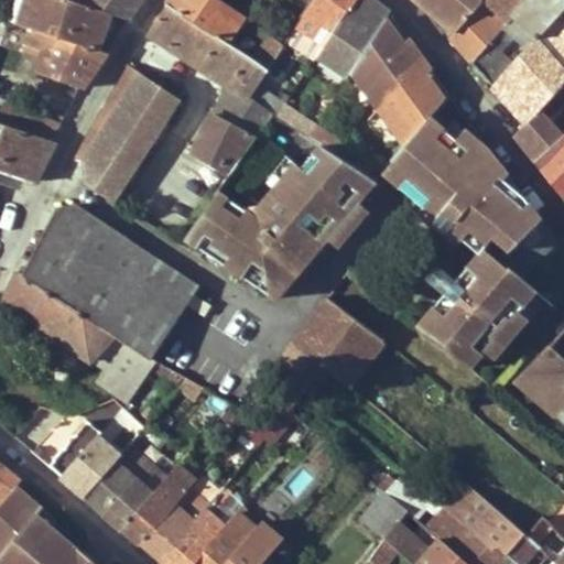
[(17,0),(10,20),(21,23),(28,0),(17,0)]
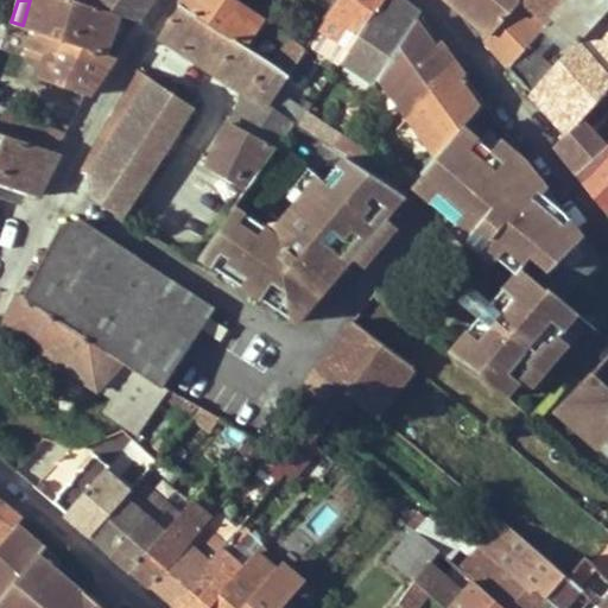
[(106,52),(114,30),(96,25),(102,7),(92,4),(90,4),(78,0),(30,0),(23,25),(35,30),(106,52)]
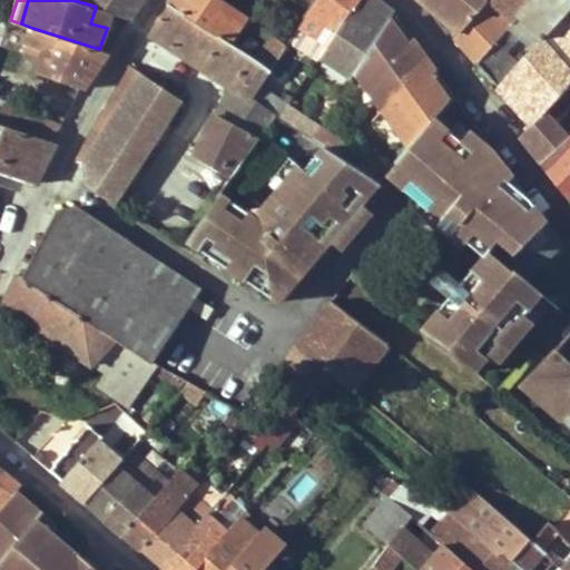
[(174,0),(172,3),(232,42),(249,16),(225,0),(174,0)]
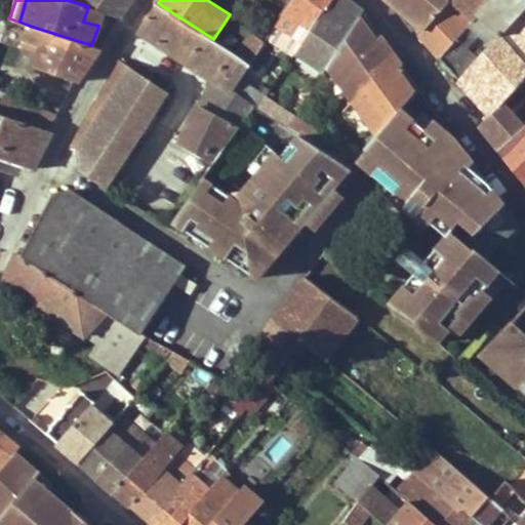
[(289,0),(288,3),(277,22),(304,40),(331,0),(289,0)]
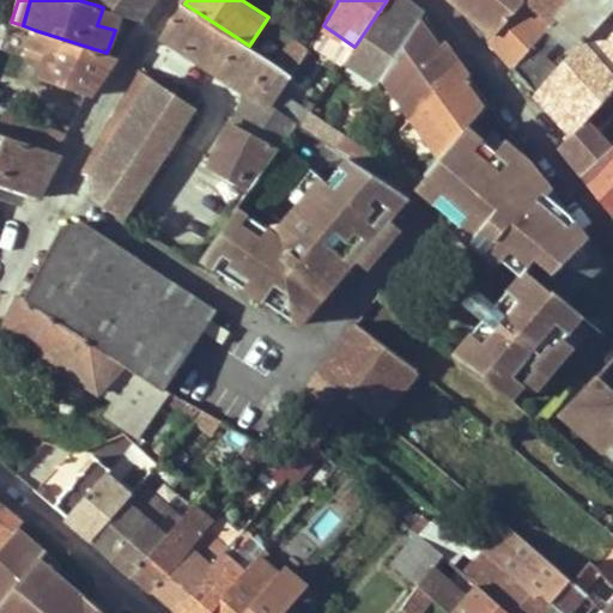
[(383,77),(425,12),(408,0),(387,0),(354,47),(345,61),(378,84),(383,77)]
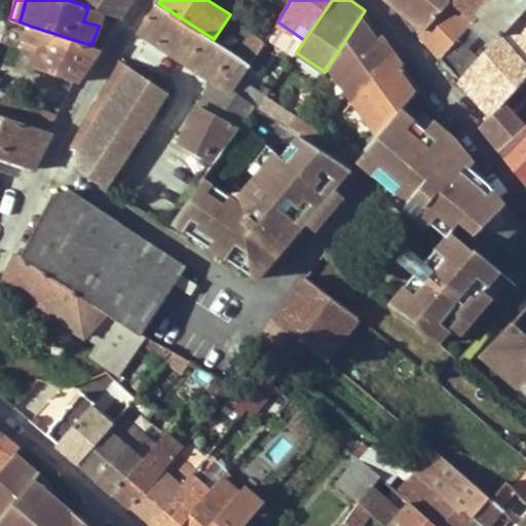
[(389,0),(426,28),(450,0),(389,0)]
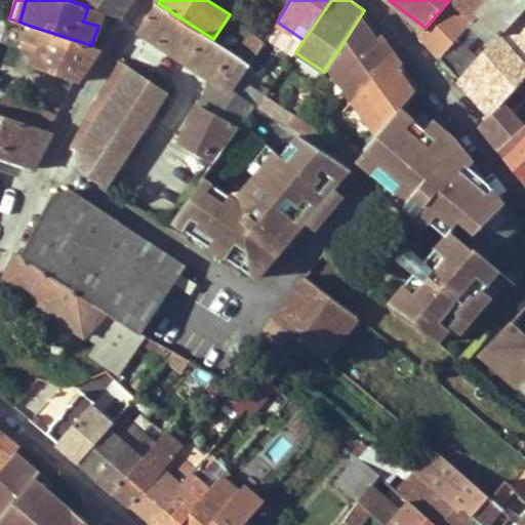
[(420,34),(440,56),(490,0),(449,0),(426,28),(420,34)]
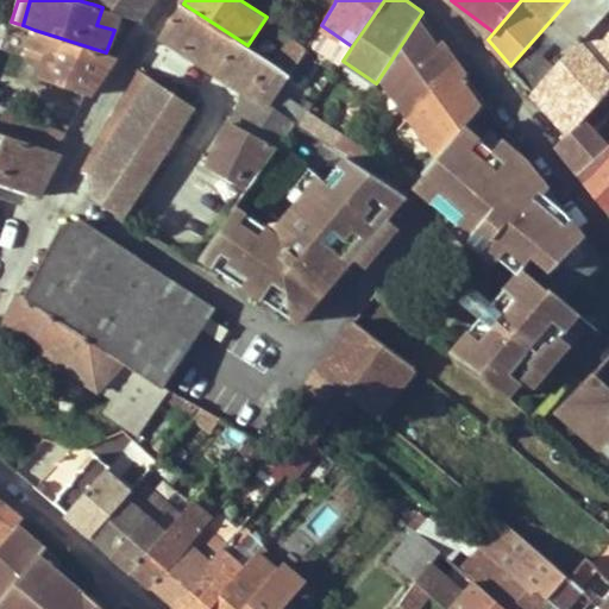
[(547,56),(562,41),(571,50),(608,6),(608,0),(569,0),(510,66),(533,92),(565,56),(560,52),(552,61),(547,56)]
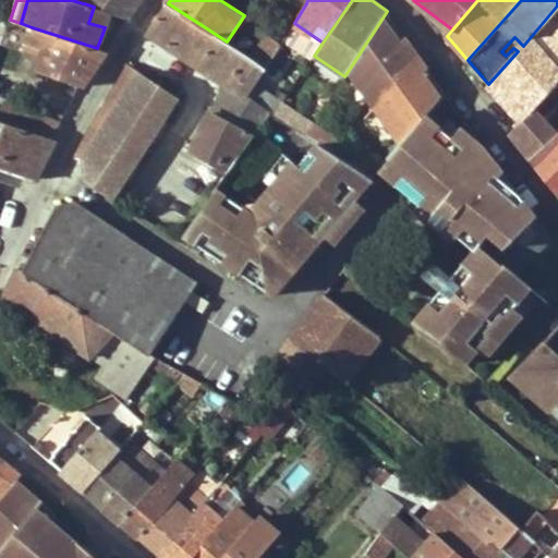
[(247,97),(266,68),(252,58),(227,41),(168,3),(158,19),(149,33),(229,85),(247,97)]
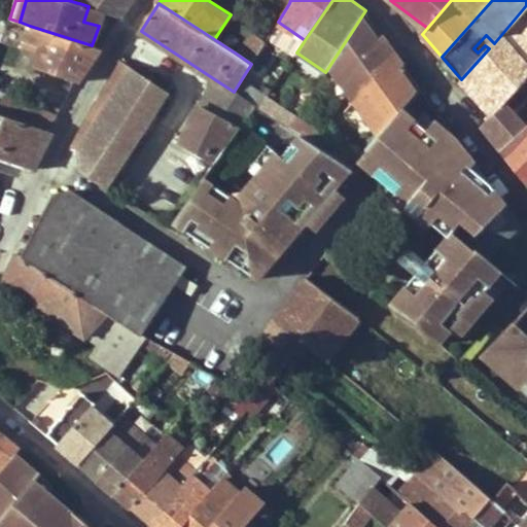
[(489,48),(461,79),(493,114),(503,101),(526,75),(526,5),(494,43),(489,48)]
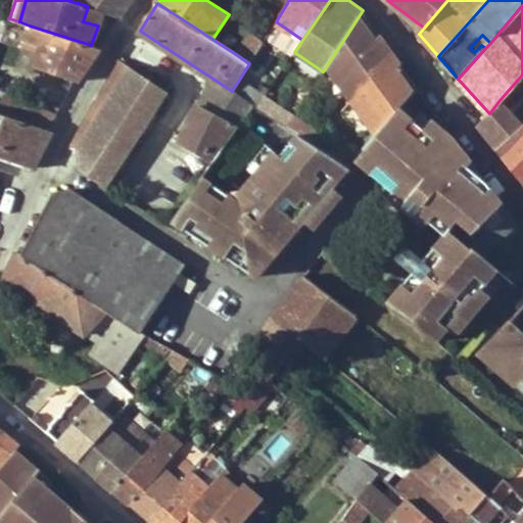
[(83,21),(98,26),(102,12),(88,6),(83,21)]
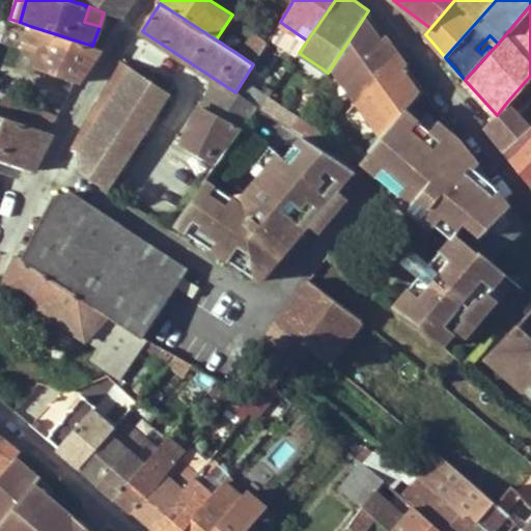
[(368,10),(332,66),(383,135),(404,109),(424,86),(407,70),(409,65),(396,56),(399,52),(386,42),(388,37),(368,10)]
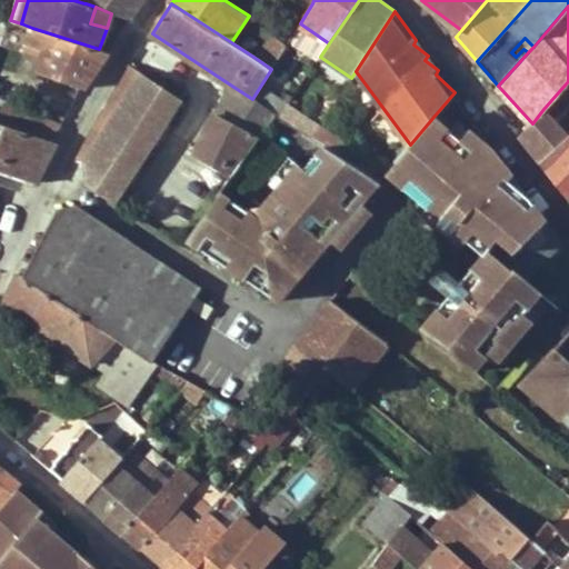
[(320,57),(329,43),(300,23),(290,39),(319,58),(320,57)]
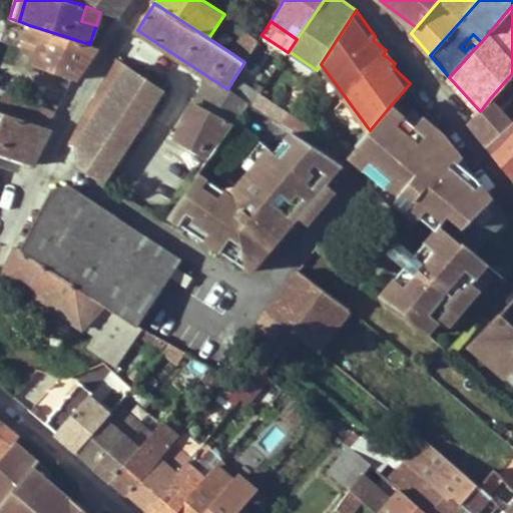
[(76,79),(98,47),(89,44),(29,25),(26,34),(43,40),(35,64),(72,77),(76,79)]
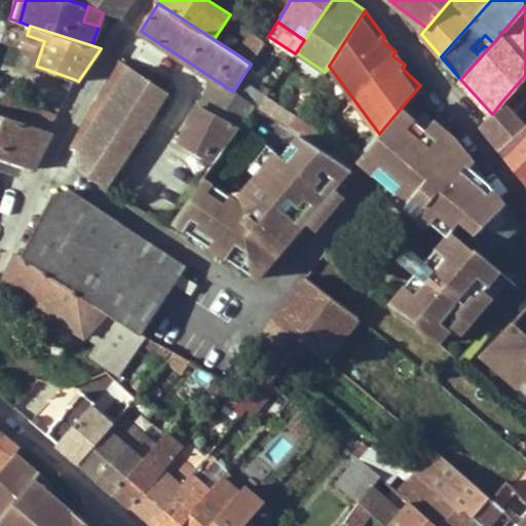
[(251,64),(267,38),(254,30),(237,54),(251,64)]
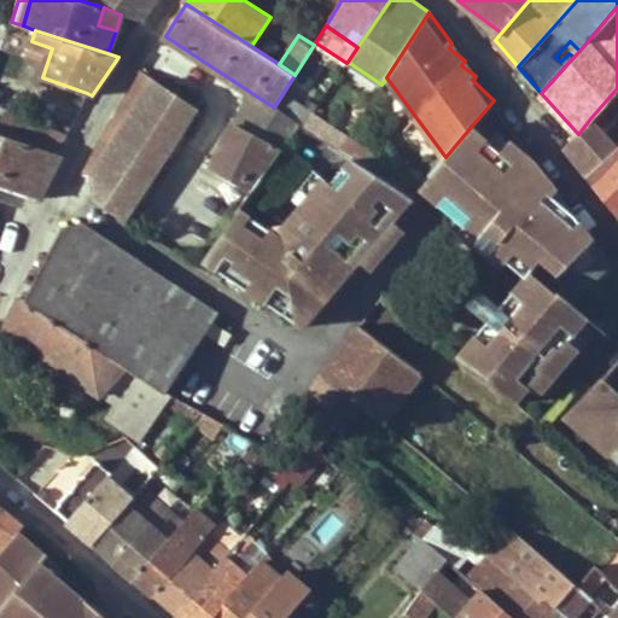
[(123,127),(117,136),(108,130),(83,170),(93,176),(95,199),(127,220),(185,130),(200,108),(143,71),(127,99),(136,105),(130,115),(127,121),(123,127)]
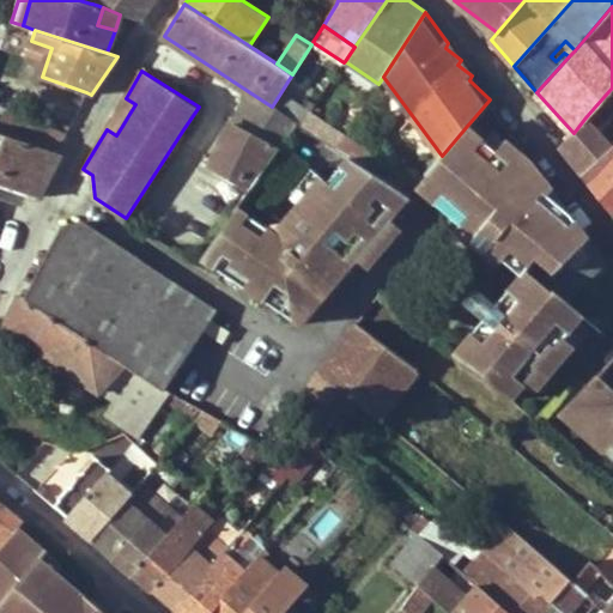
[(213,164),(253,187),(297,123),(284,114),(272,107),(252,93),(232,125),(231,123),(230,125),(213,164)]
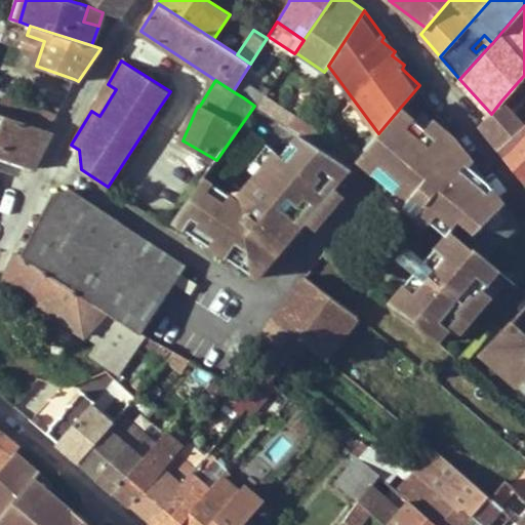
[(111,97),(116,89),(108,84),(103,92),(111,97)]
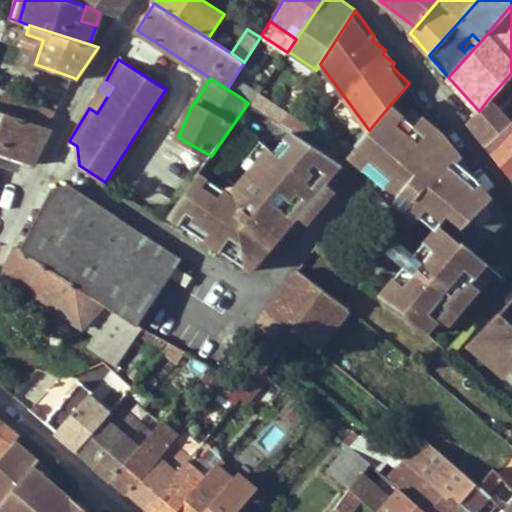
[(259,93),(245,83),(237,95),(248,103),(251,104),(259,93)]
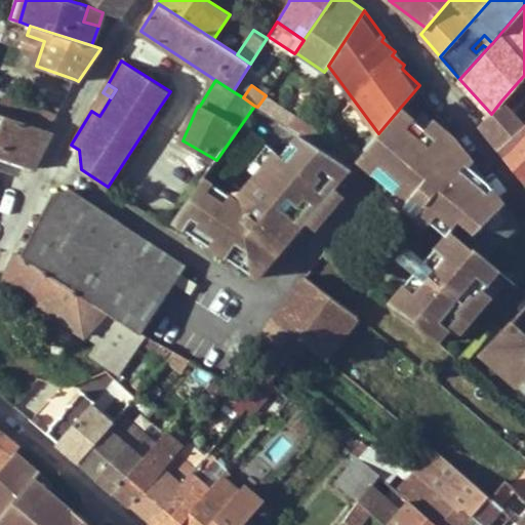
[(170,91),(157,111),(169,119),(183,98),(170,91)]
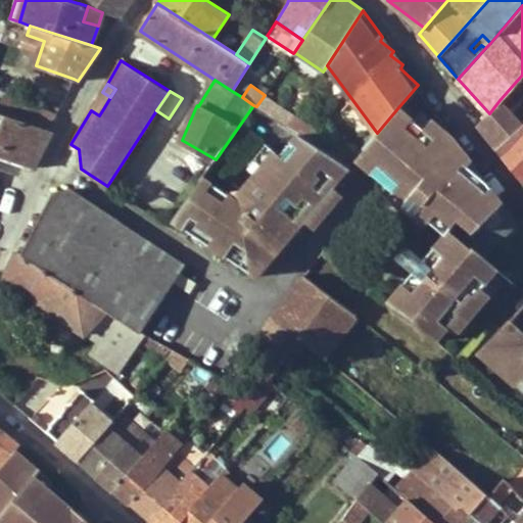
[(498,153),(522,129),(522,127),(500,100),(489,113),(477,127),(498,153)]
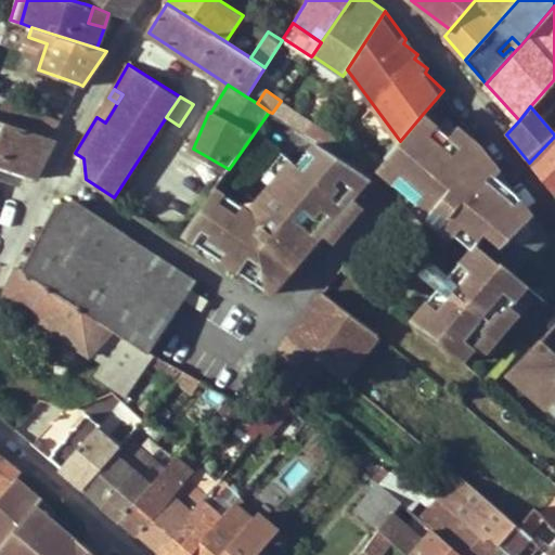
[(21,108),(15,126),(53,139),(60,123),(21,108)]
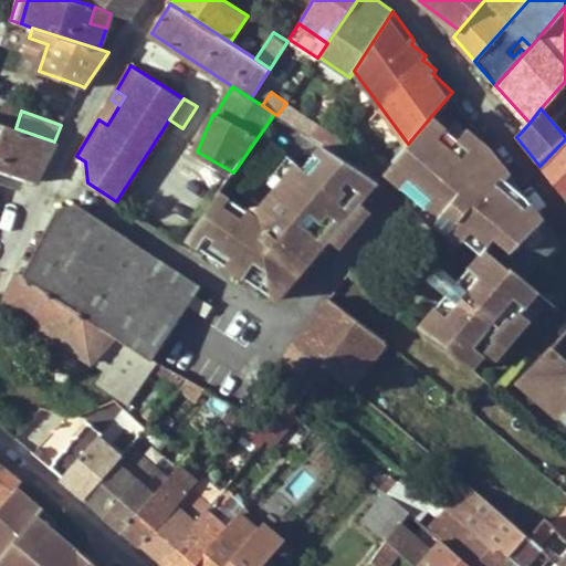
[(107,125),(113,116),(104,111),(98,119),(107,125)]
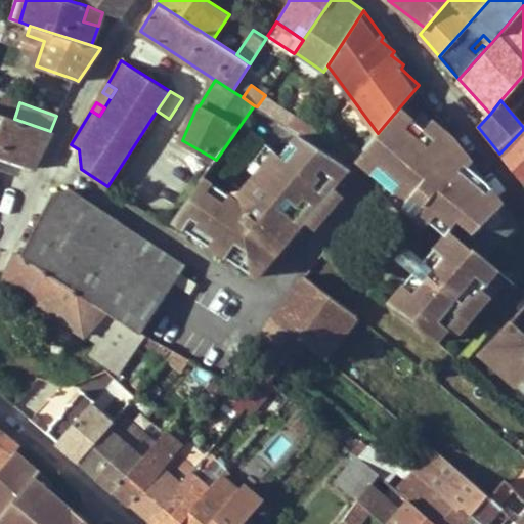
[(407,201),(449,150),(399,107),(378,133),(356,158),(407,201)]
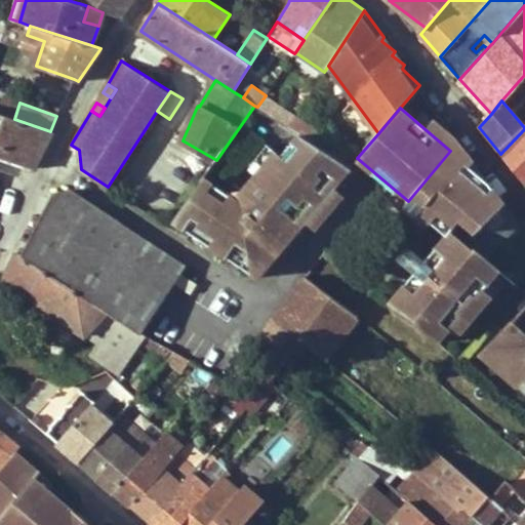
[(0,113),(0,156),(3,158),(36,168),(45,147),(53,131),(50,131),(14,119),(0,113)]
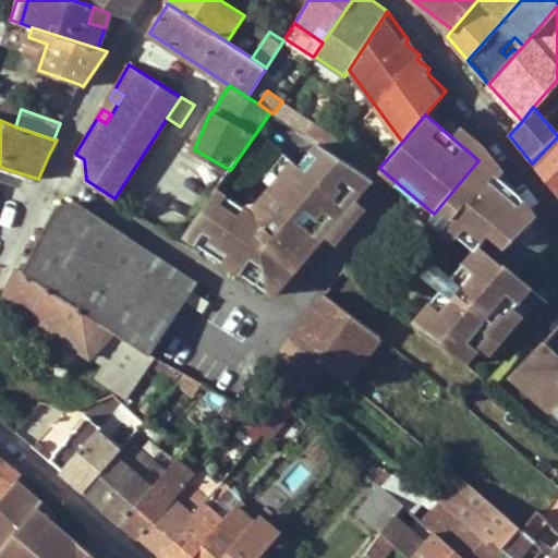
[(557,195),(557,137),(532,164),(557,195)]
